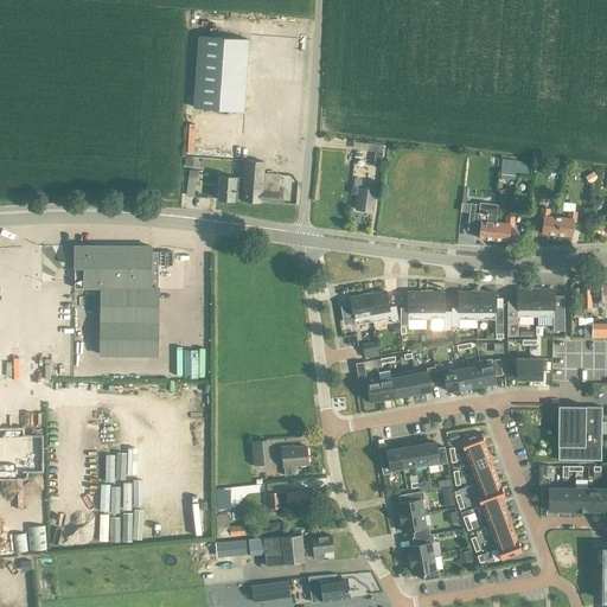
[(195,109),(244,113),(249,43),(200,38),(195,109)]
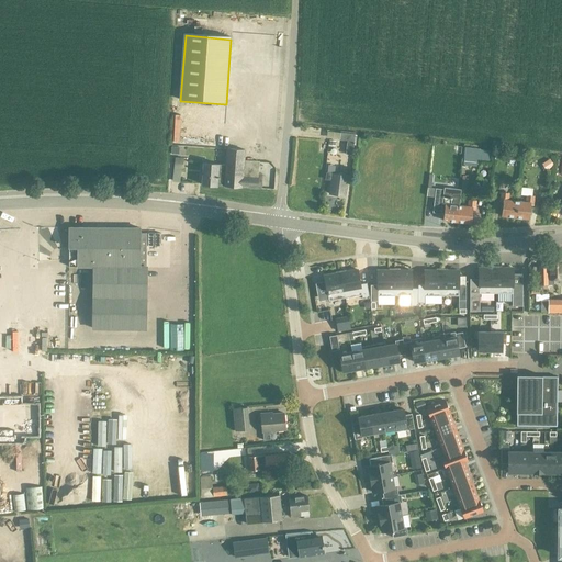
[(206,113),(205,104),(192,104),(192,114),(206,113)]
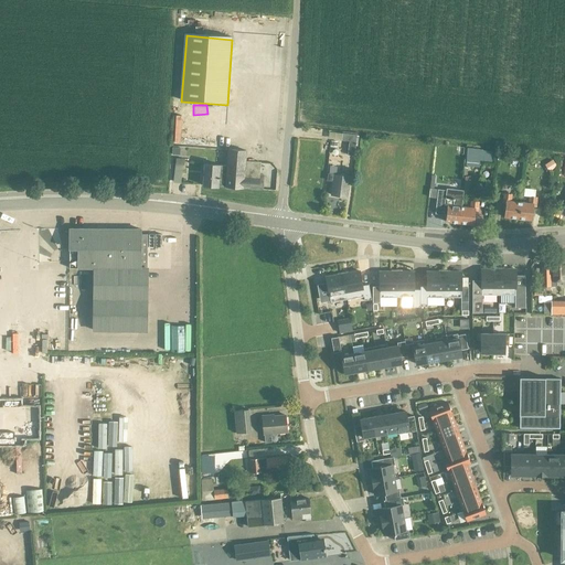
[(358,138),(343,136),(342,144),(350,145),(348,157),(355,158),(358,138)]
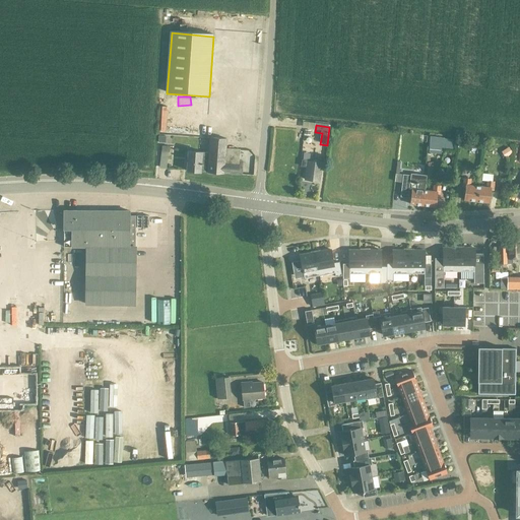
[(453,151),(454,140),(430,137),(428,153),(437,154),(438,144),(447,145),(446,150),(453,151)]
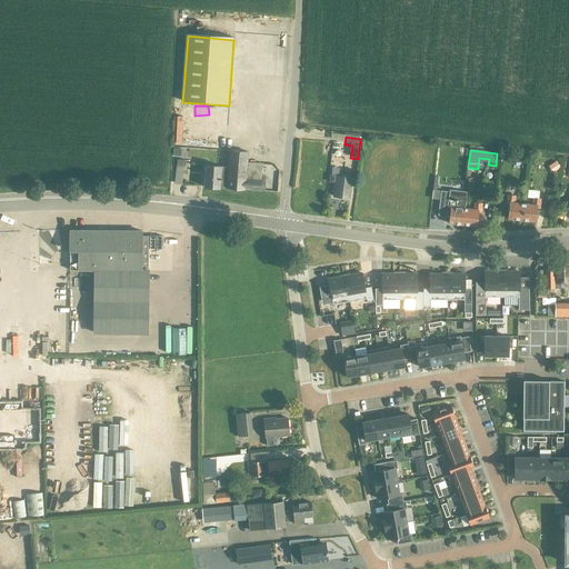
[(246,190),(260,191),(263,191),(265,181),(261,180),(262,165),(247,163),(248,152),(230,151),(229,173),(227,189),(246,190)]
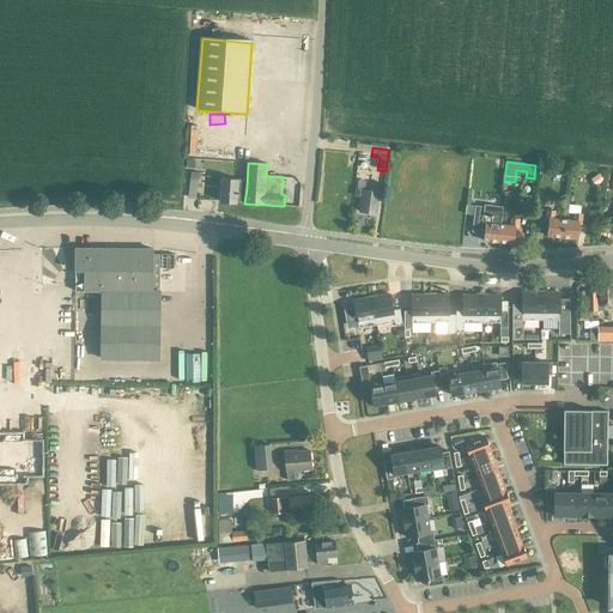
[(556,168),(554,175),(569,177),(570,170),(556,168)]
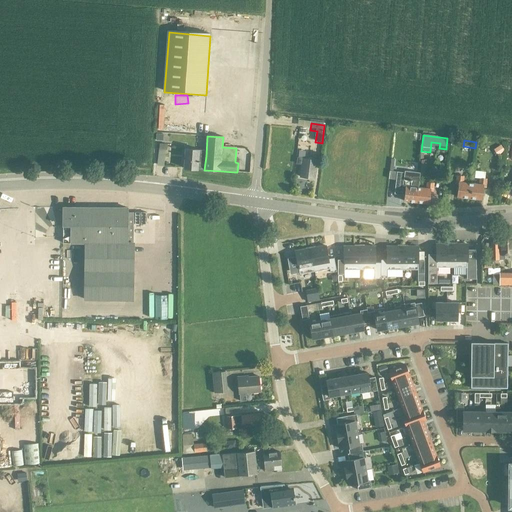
[(496,145),(500,151),(507,147),(504,141),(496,145)]
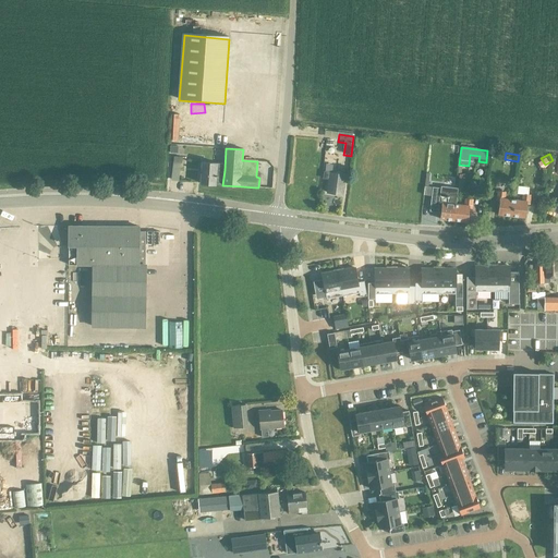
[(177,158),(176,185),(195,186),(196,177),(183,177),(183,168),(187,168),(189,158),(177,158)]
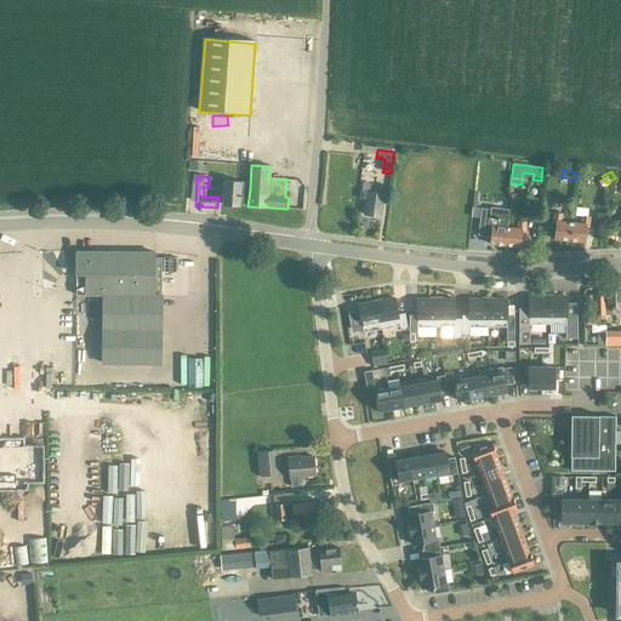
[(240,205),(248,206),(250,189),(241,189),(241,183),(224,182),(223,205),(240,206),(240,205)]
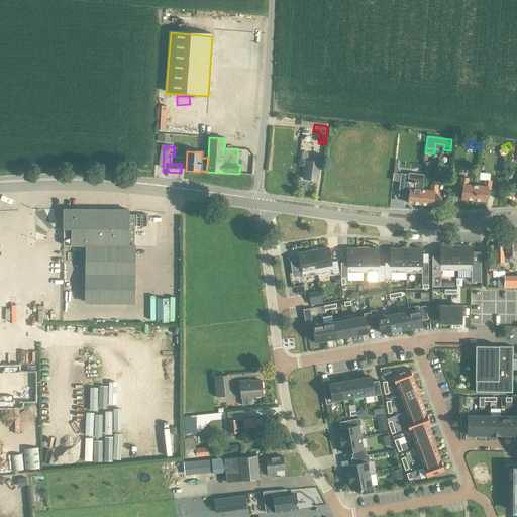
[(306,160),(300,159),(299,166),(305,167),(303,179),(318,181),(321,163),(305,161),(306,160)]
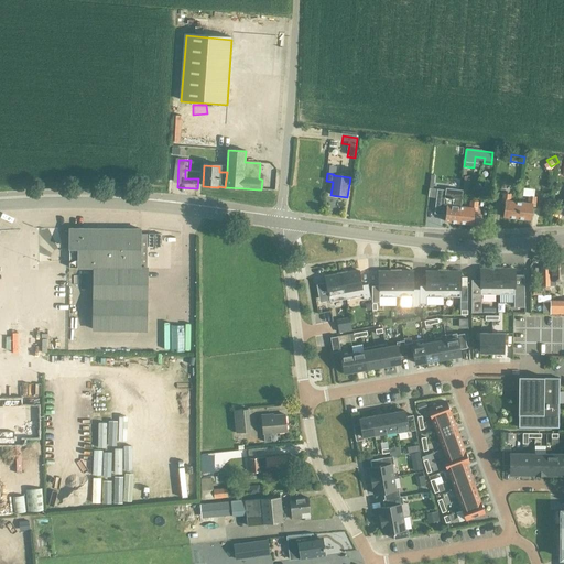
[(434,214),(443,215),(443,214),(446,214),(445,221),(459,224),(461,207),(463,191),(446,188),(445,191),(437,190),(434,214)]
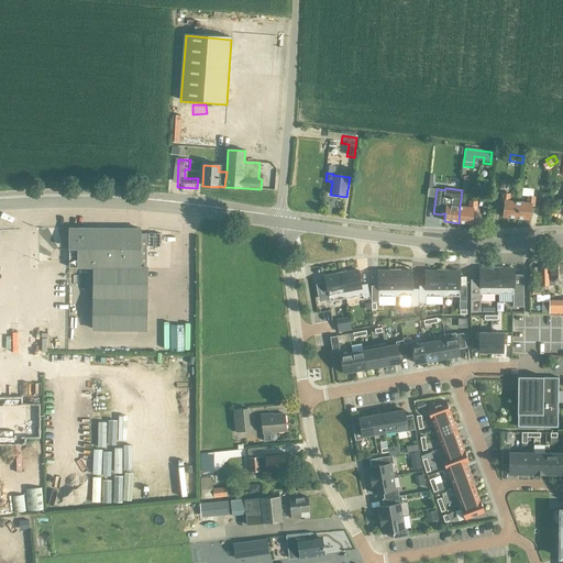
[(503,217),(516,219),(518,202),(509,201),(510,195),(503,194),(501,203),(504,203),(503,217)]
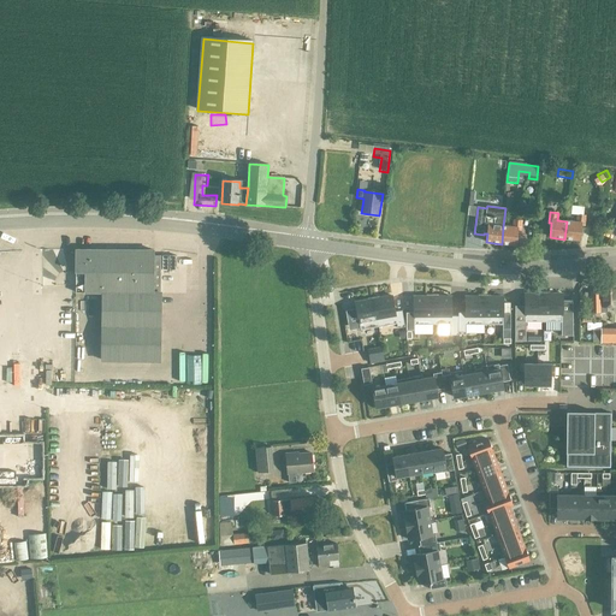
[(576,223),(567,221),(564,240),(580,241),(582,226),(585,226),(586,217),(578,215),(576,223)]
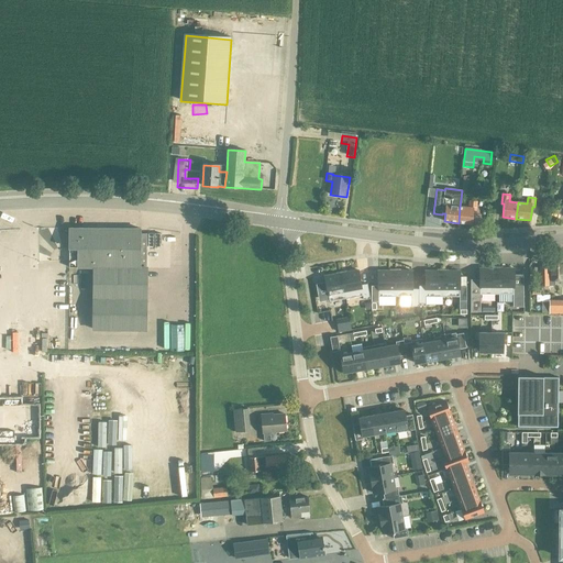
[(468,208),(460,207),(459,223),(472,224),(474,211),(476,211),(477,202),(470,201),(468,208)]
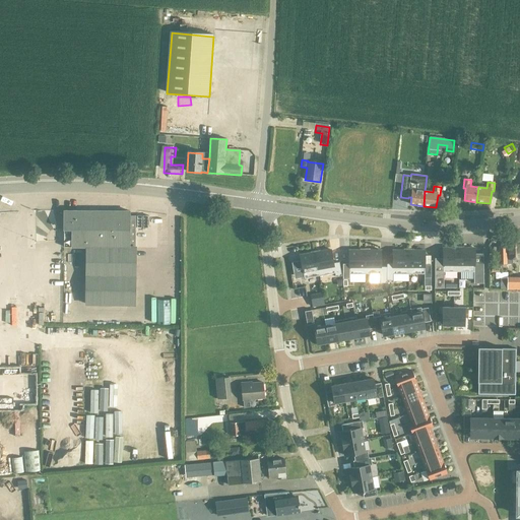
[(64,247),(86,248),(86,305),(135,305),(135,248),(136,216),(130,216),(130,211),(64,211),(64,247)]
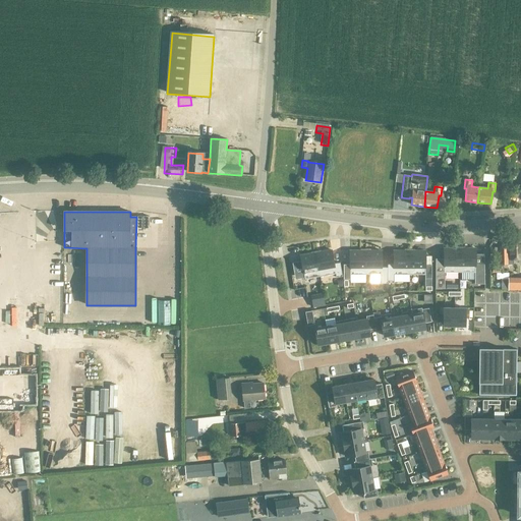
[(508,259),(520,258),(520,238),(507,239),(508,259)]
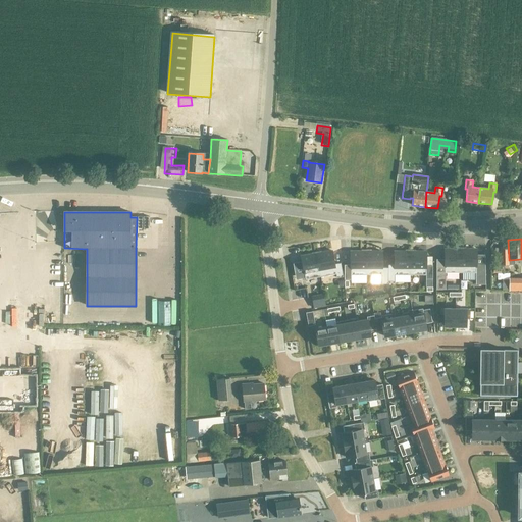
[(460,247),(444,247),(444,271),(460,271),(460,247)]
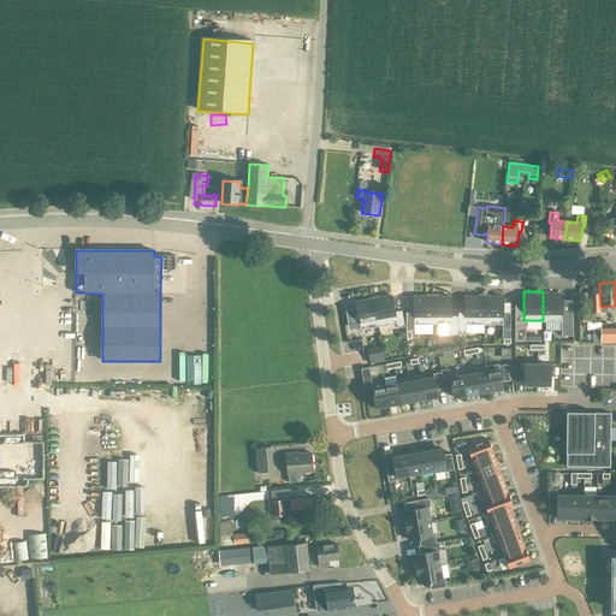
[(543,291),(543,320),(561,320),(561,330),(568,330),(568,314),(561,314),(561,291),(543,291)]
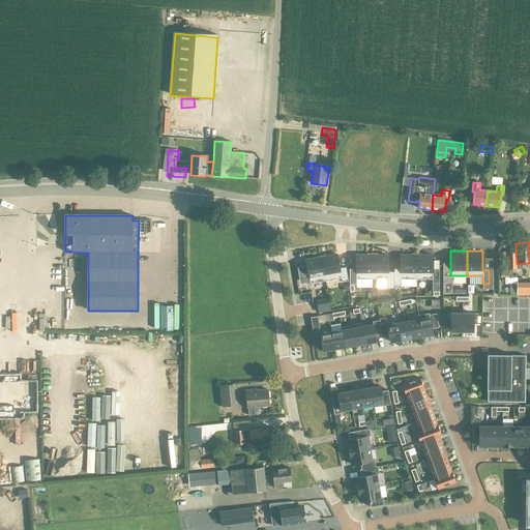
[(337,255),(322,258),(326,282),(342,278),(342,283),(348,282),(346,267),(340,268),(337,255)]
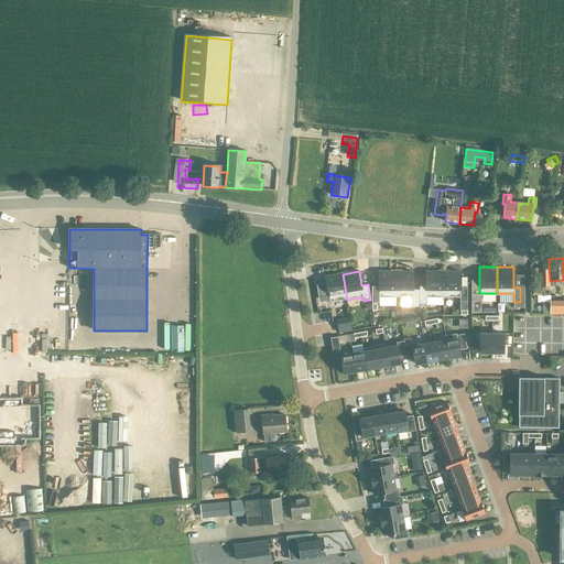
[(413,271),(396,272),(397,297),(413,297),(413,306),(420,306),(420,305),(420,290),(413,290),(413,271)]
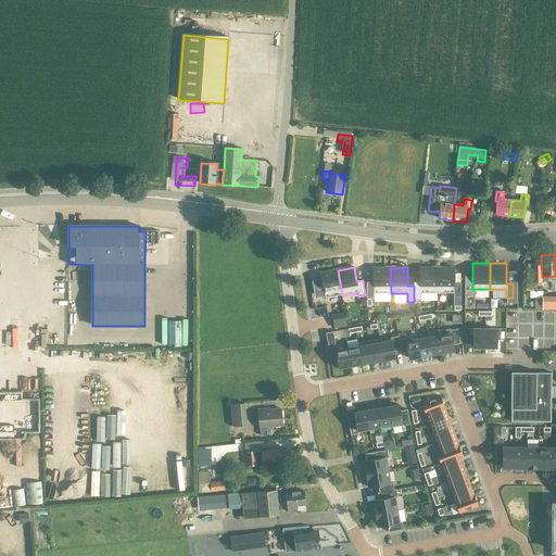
[(367,282),(367,299),(375,299),(375,293),(391,293),(390,268),(374,268),(374,282),(367,282)]
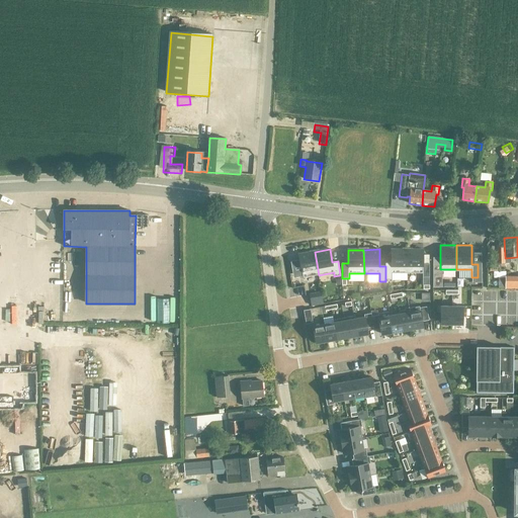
[(392,273),(407,273),(407,250),(392,250),(392,263),(385,263),(385,266),(385,280),(392,280),(392,273)]
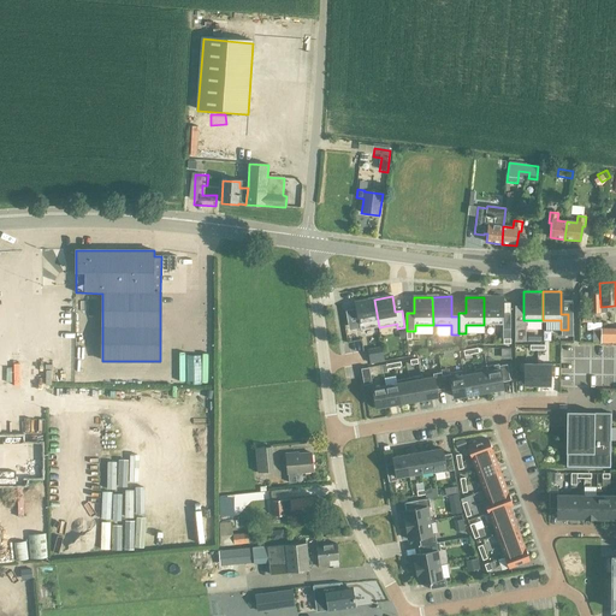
[(502,297),(484,297),(484,325),(503,325),(503,330),(510,330),(510,313),(503,313),(503,297),(502,297)]
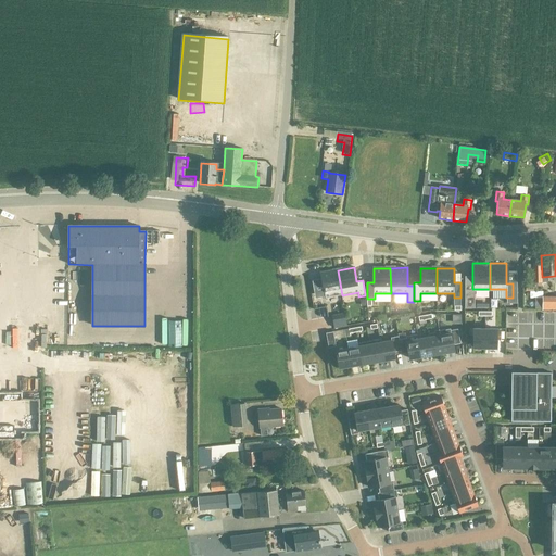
[(338,270),(320,273),(325,298),(342,295),(338,270)]
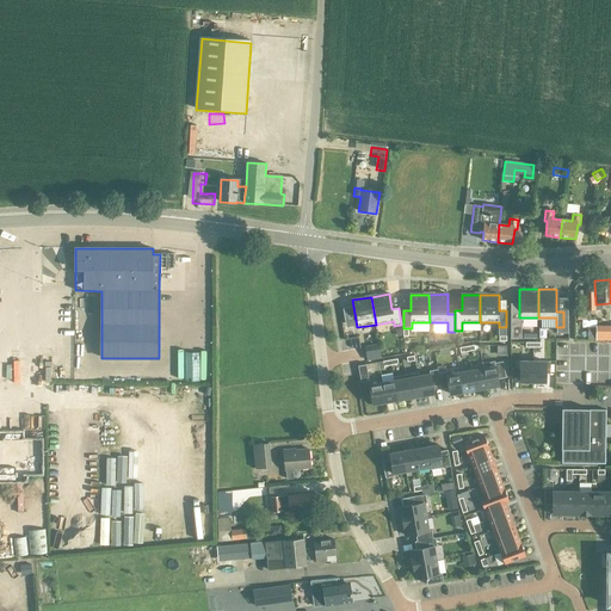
[(606,327),(597,327),(597,328),(596,340),(605,340),(606,327)]
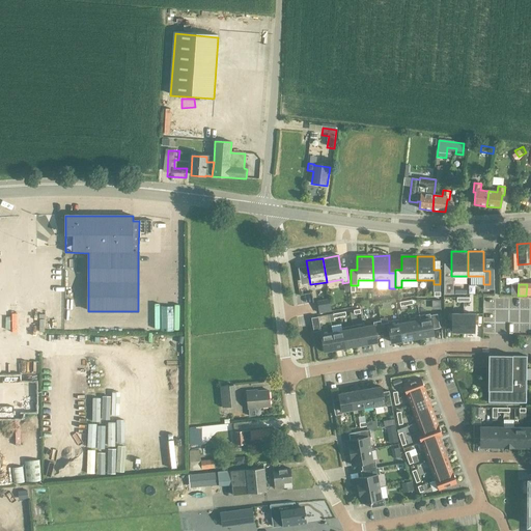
[(419,316),(420,320),(423,337),(434,335),(432,330),(440,329),(437,314),(429,315),(429,314),(419,316)]
